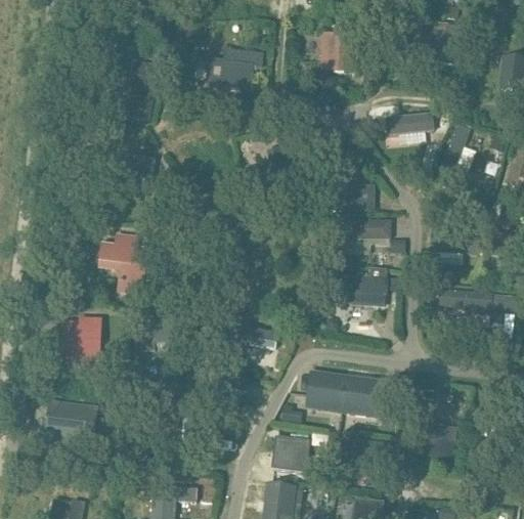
[(154,9),(153,19),(163,20),(164,11),(154,9)]
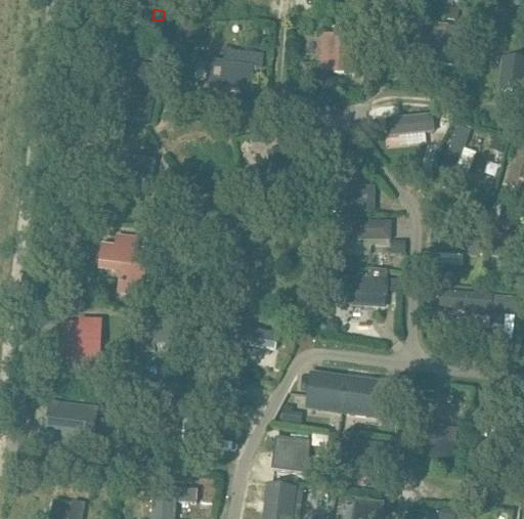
[(459,31),(460,23),(434,19),(433,28),(426,27),(426,30),(417,29),(415,44),(424,44),(422,59),(454,63),(459,31)]
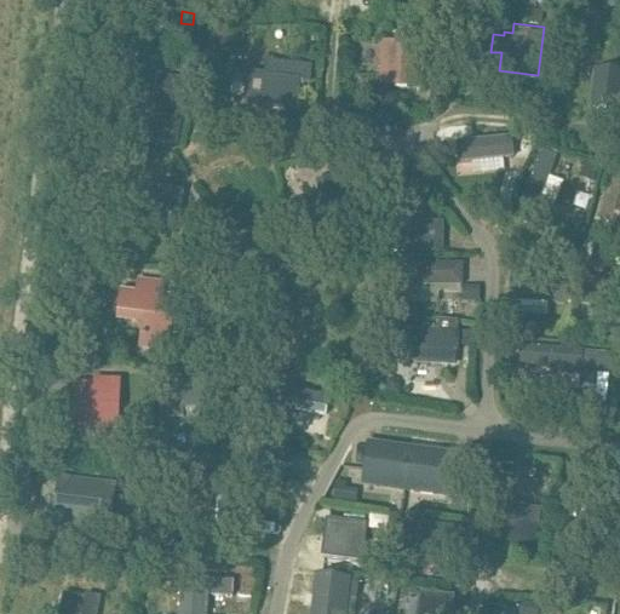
[(430,36),(380,34),(379,84),(430,87),(430,36)]
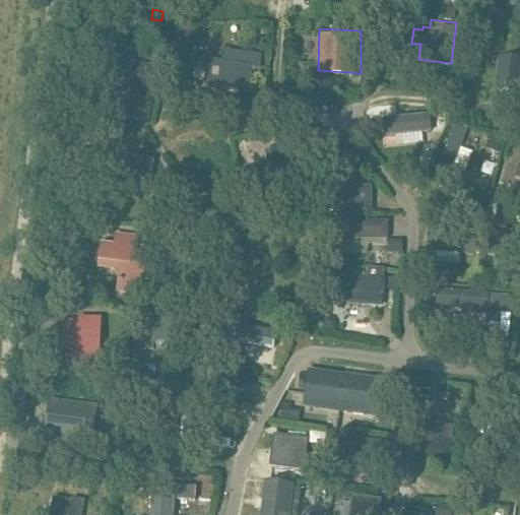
[(209,55),(206,84),(217,85),(249,88),(252,65),(260,66),(261,51),(222,46),(221,56),(209,55)]
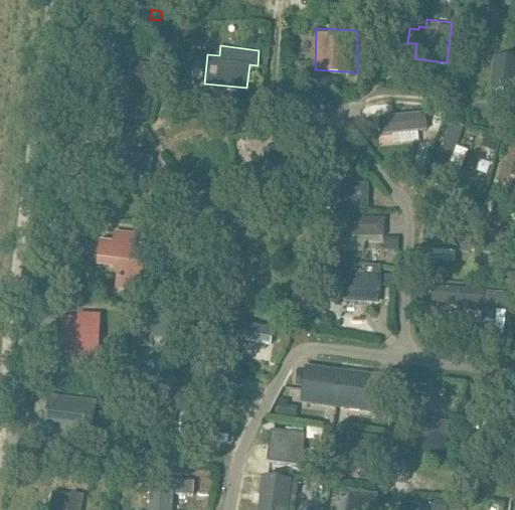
[(514,87),(514,52),(492,50),(490,86),(514,87)]
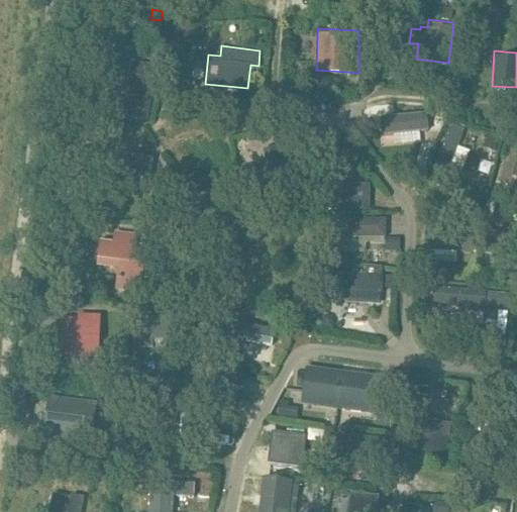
[(382,131),(428,127),(426,110),(381,114),(382,131)]
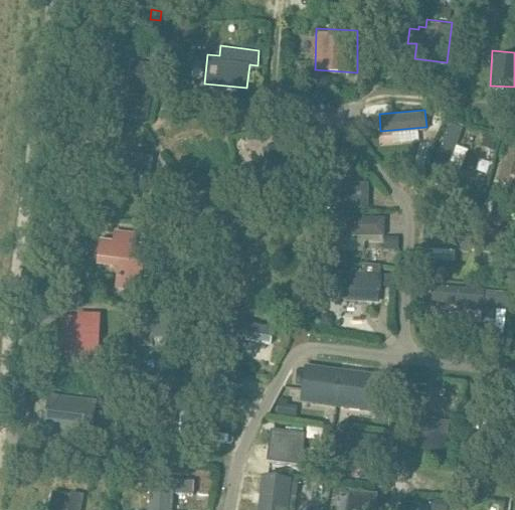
[(448,124),(428,178),(442,183),(461,129),(448,124)]
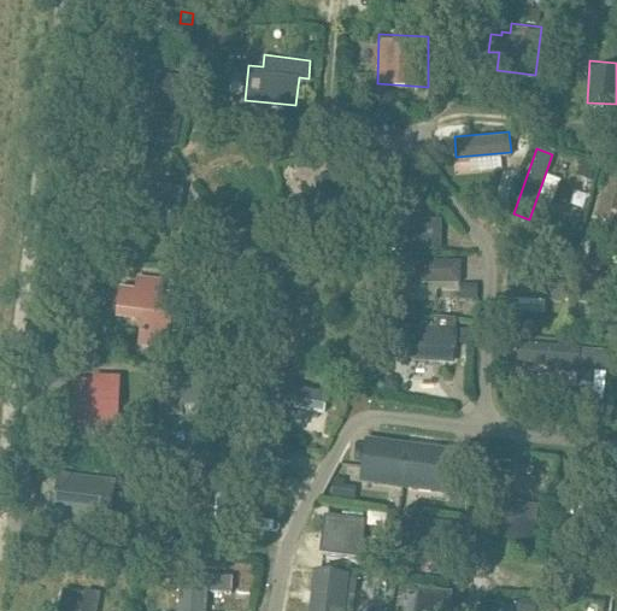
[(383,246),(441,246),(441,216),(383,216),(383,246)]
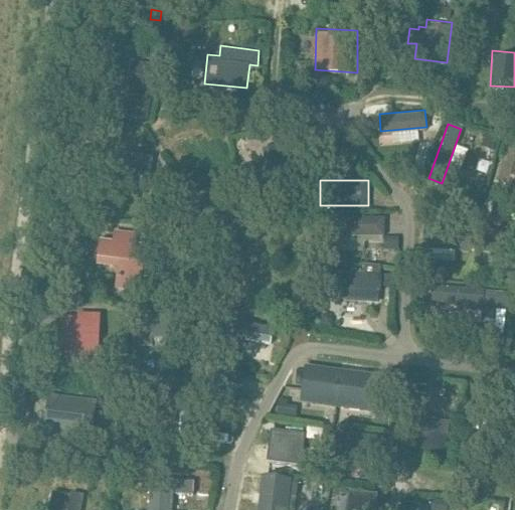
[(332,238),(383,238),(383,213),(332,213),(332,238)]
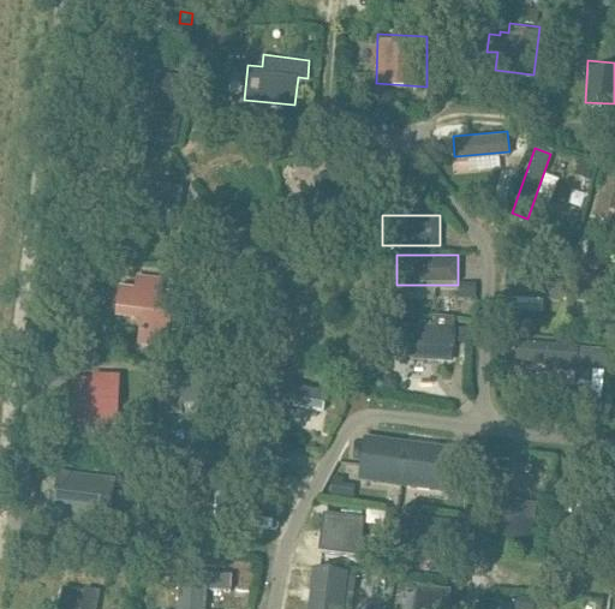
[(562,281),(563,268),(507,264),(505,293),(561,297),(561,296),(562,281)]
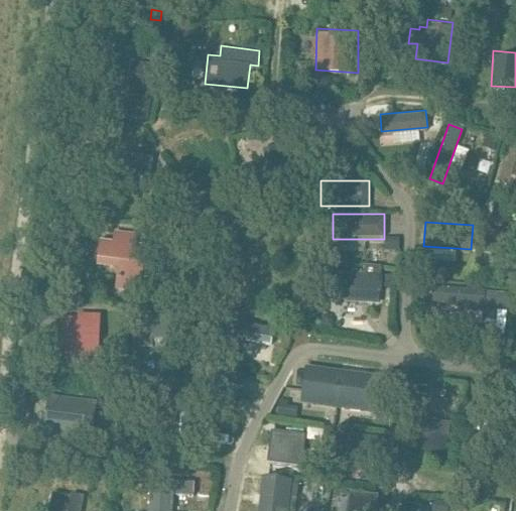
[(116,263),(114,293),(146,294),(149,237),(135,237),(136,228),(113,227),(113,236),(97,235),(96,262),(116,263)]
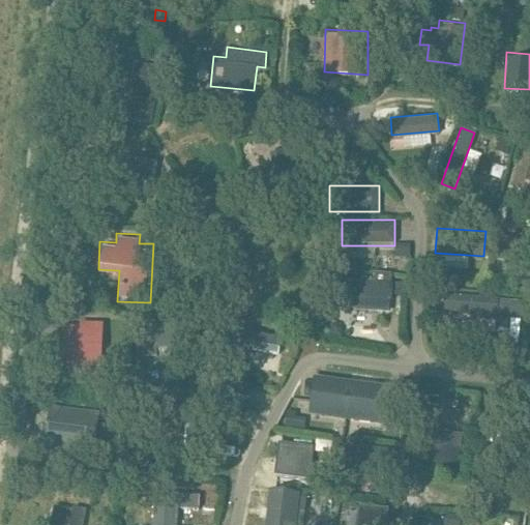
[(391,279),(391,271),(374,270),(373,278),(343,275),(342,294),(342,295),(355,295),(354,308),(389,310),(390,299),(392,299),(392,279),(391,279)]
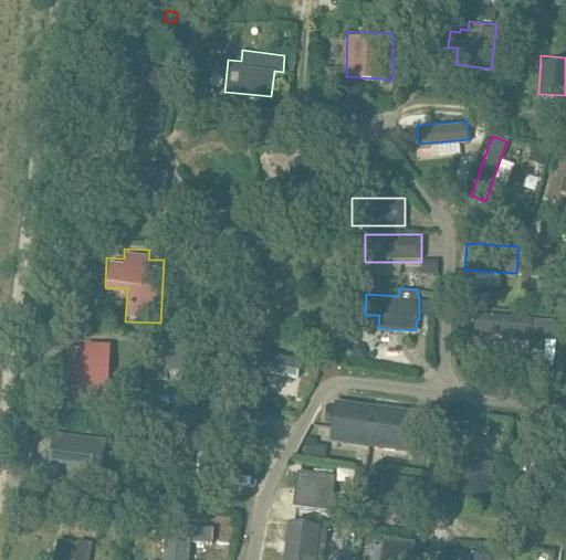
[(477,314),(475,328),(534,333),(534,317),(477,314)]
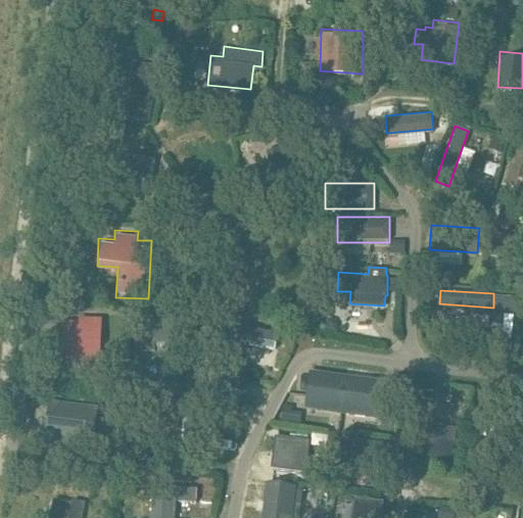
[(493,293),(493,308),(517,309),(518,295),(493,293)]
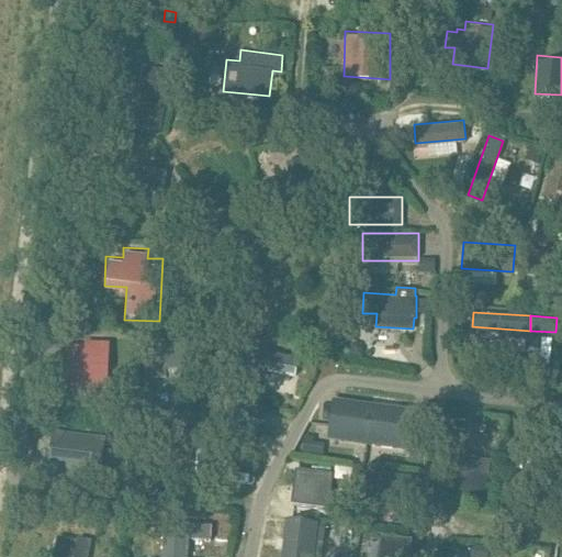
[(97,386),(109,386),(109,340),(83,340),(83,351),(66,351),(66,386),(86,386),(86,396),(97,396),(97,386)]
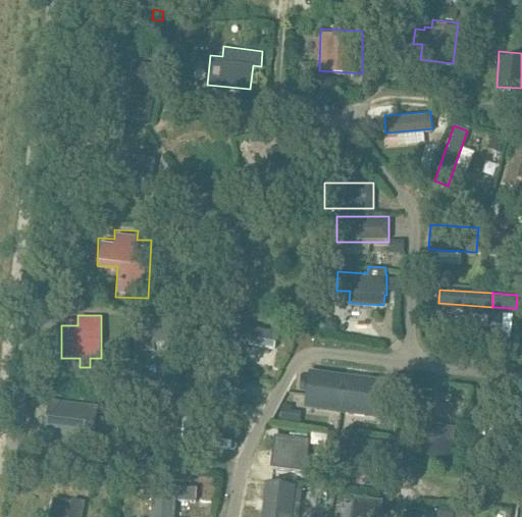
[(146,316),(135,316),(136,349),(155,349),(155,339),(192,339),(191,317),(146,316)]
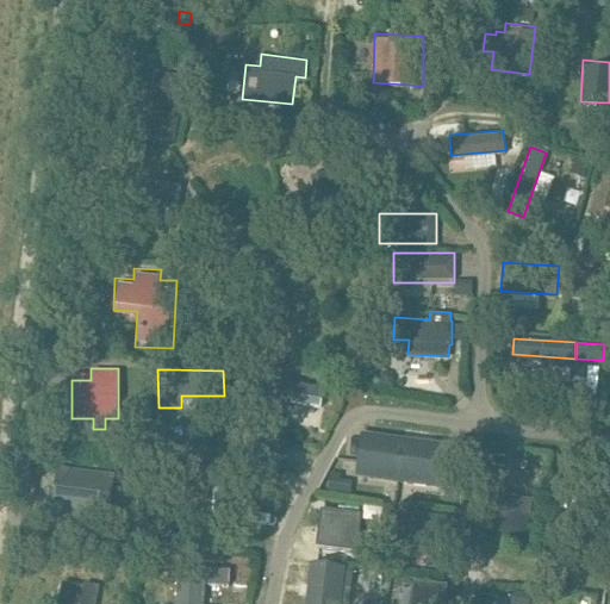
[(328,381),(281,378),(280,396),(327,399),(328,381)]
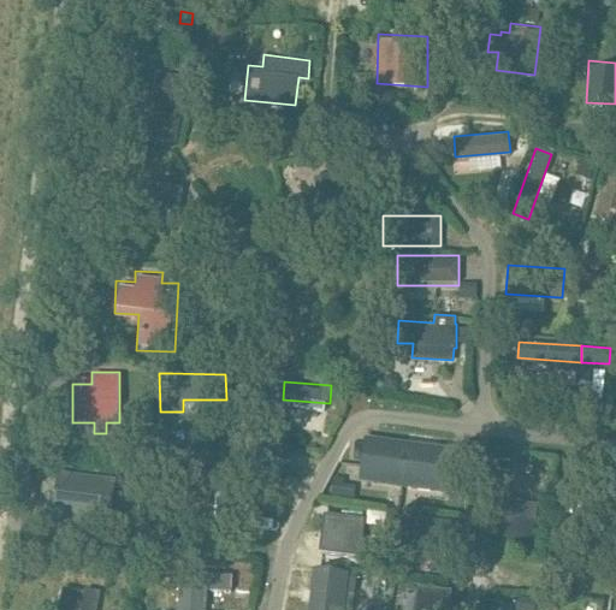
[(158,418),(155,437),(167,438),(170,419),(158,418)]
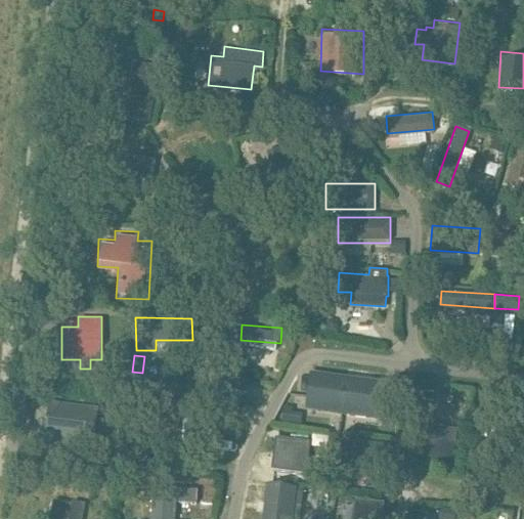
[(311,372),(306,406),(343,411),(347,377),(311,372)]
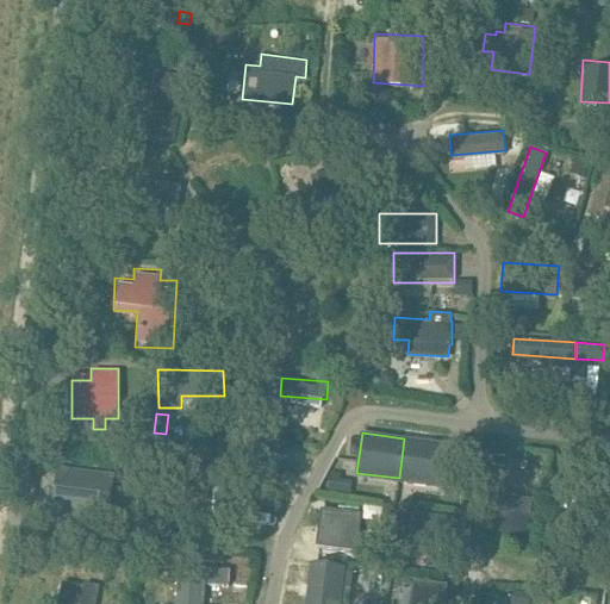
[(441,484),(446,443),(404,439),(399,478),(441,484)]
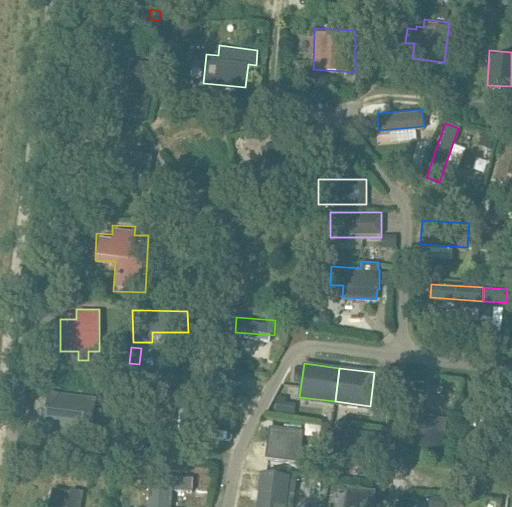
[(171,395),(171,392),(145,392),(144,406),(156,407),(155,440),(176,442),(176,430),(178,430),(178,407),(188,408),(189,395),(171,395)]
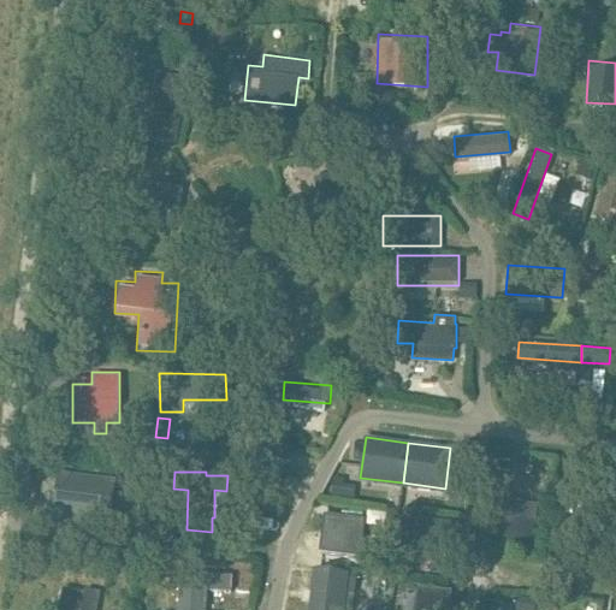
[(63,475),(58,513),(106,520),(111,481),(63,475)]
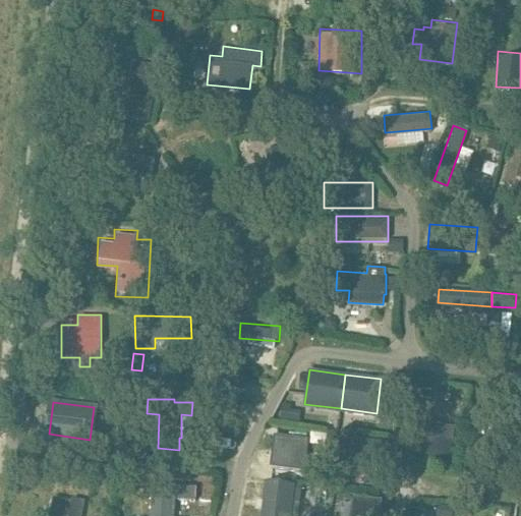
[(451,460),(455,423),(415,419),(411,455),(451,460)]
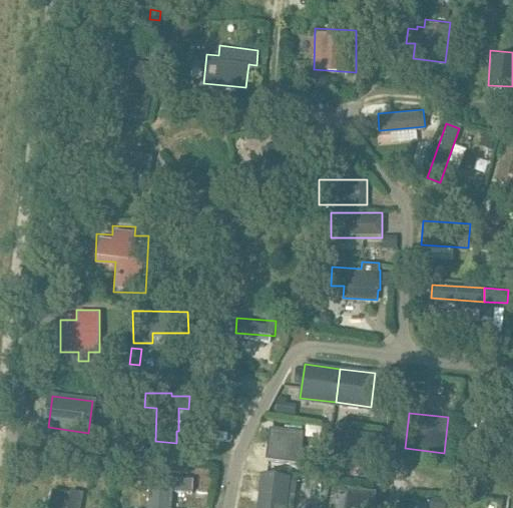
[(270,421),(266,457),(301,461),(305,425),(270,421)]
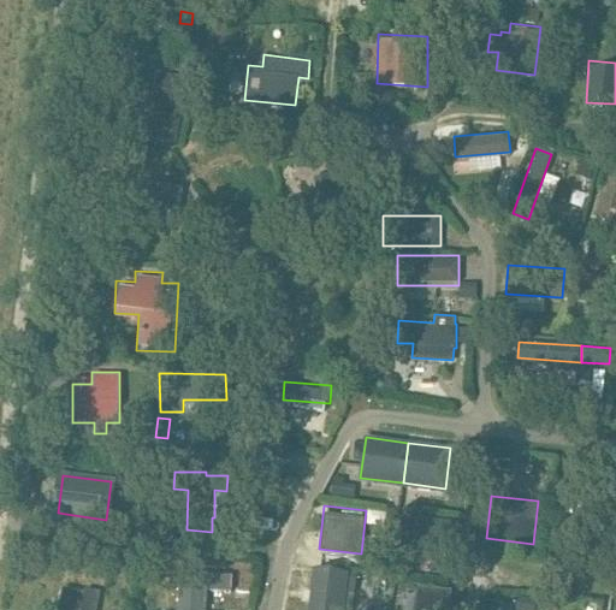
[(455,554),(458,520),(410,515),(407,549),(455,554)]
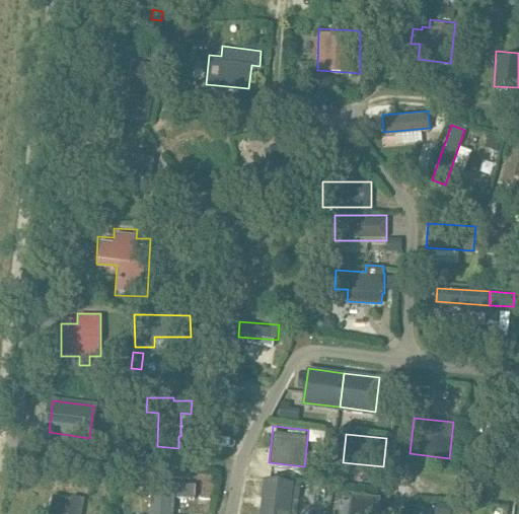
[(112,437),(100,441),(102,449),(115,444),(112,437)]
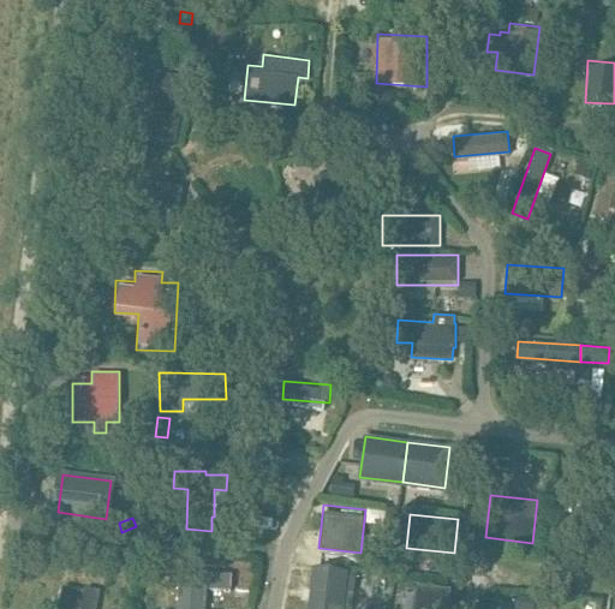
[(344,608),(348,563),(311,560),(305,608),(344,608)]
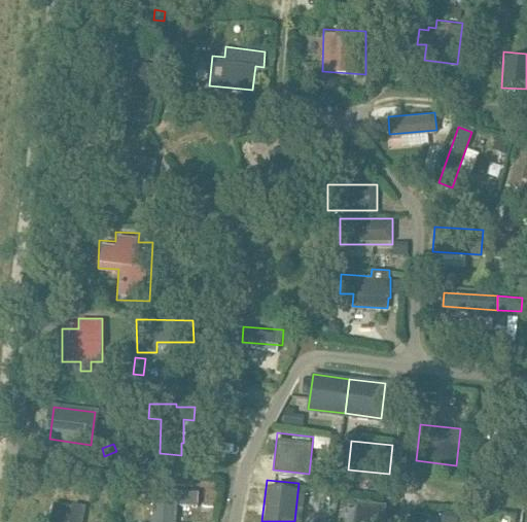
[(176,521),(179,489),(155,487),(152,521),(176,521)]
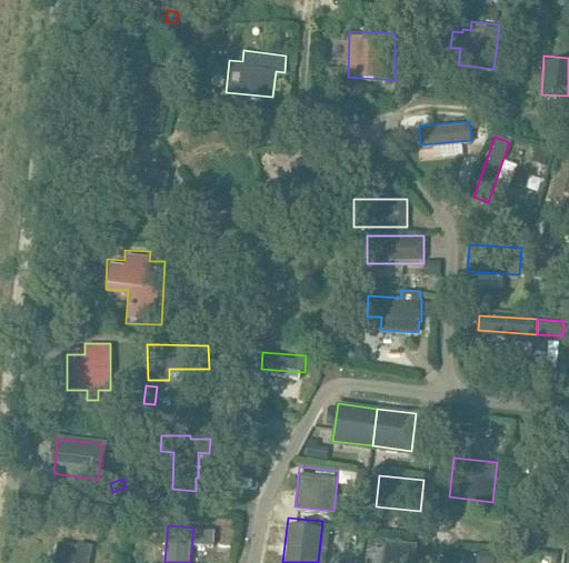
[(415,562),(418,541),(386,538),(382,562),(415,562)]
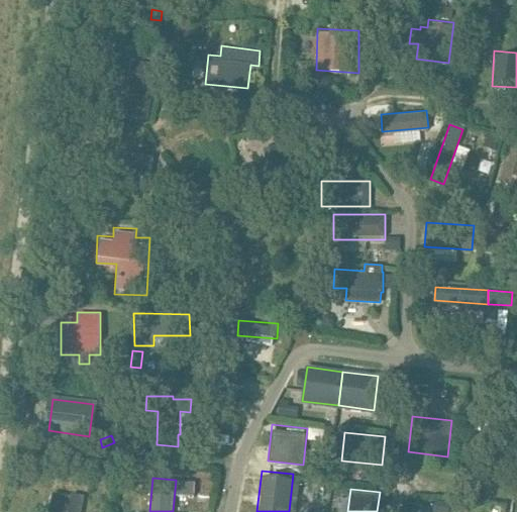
[(80,511),(83,493),(71,491),(70,494),(53,491),(48,511),(80,511)]
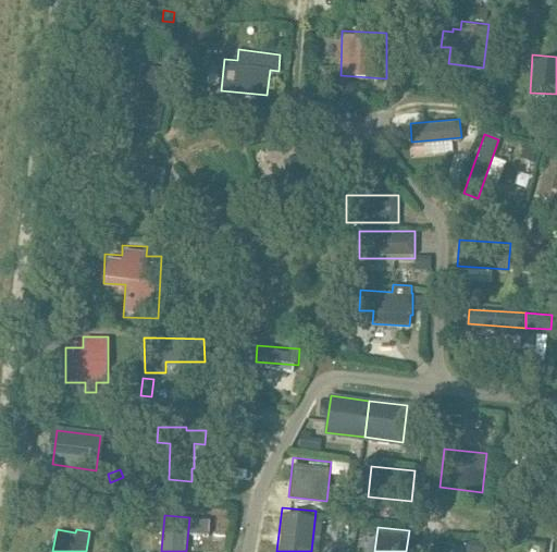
[(487,542),(486,551),(494,551),(499,549),(499,543),(487,542)]
